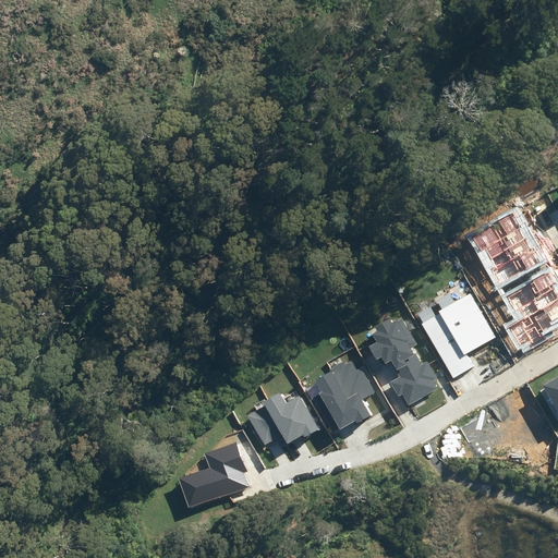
[(492,269),(499,283),(541,262),(514,214),(474,234),(482,250),(486,249),(496,267),(492,269)]
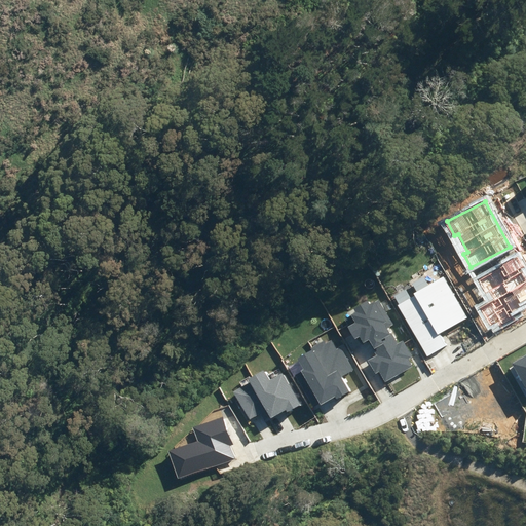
[(479,306),(490,327),(498,322),(500,326),(514,318),(512,315),(523,309),(520,303),(525,299),(525,270),(518,257),(476,279),(488,301),(479,306)]
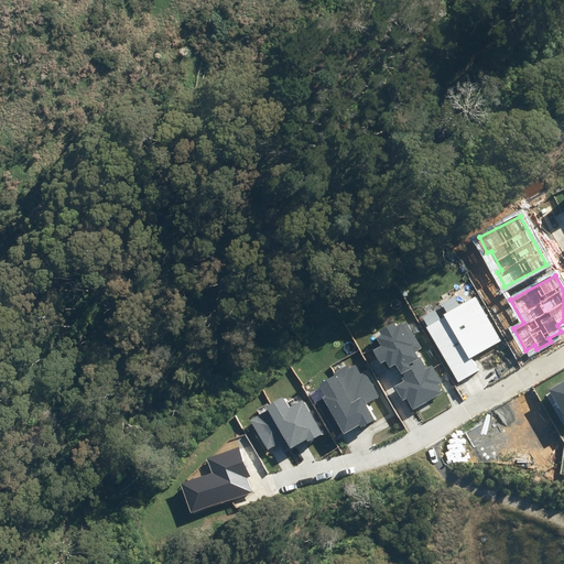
[(426,327),(458,382),(479,370),(472,357),(501,340),(476,296),(461,306),(455,297),(422,316),(427,326),(426,327)]
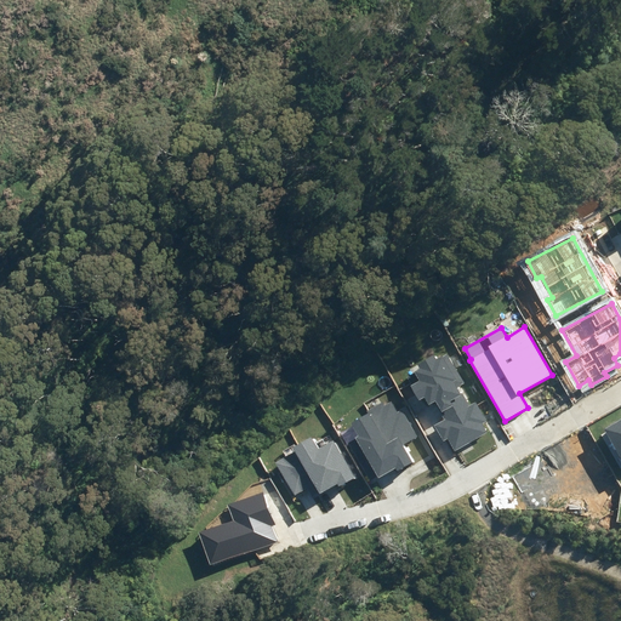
[(448,439),(455,451),(486,433),(482,425),(486,422),(476,402),(469,405),(462,394),(461,394),(457,387),(465,382),(448,353),(437,359),(434,355),(419,364),(421,369),(414,374),(419,381),(410,386),(419,400),(425,398),(429,405),(436,402),(444,415),(442,416),(444,420),(434,426),(443,442),(448,439)]
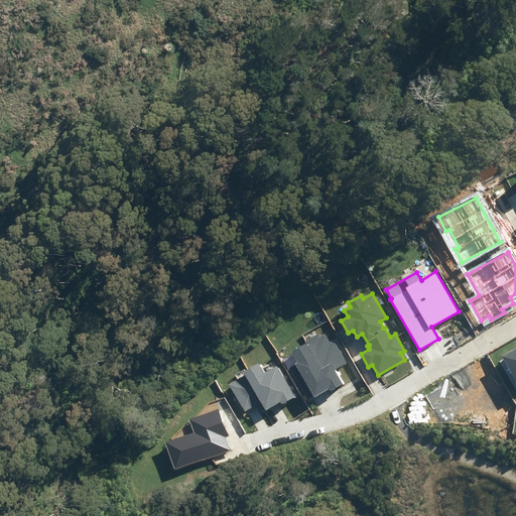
[(295,364),(314,397),(329,390),(330,392),(343,384),(335,370),(347,363),(334,341),(331,343),(326,334),(318,337),(317,335),(305,342),(306,344),(292,352),(298,362),(295,364)]
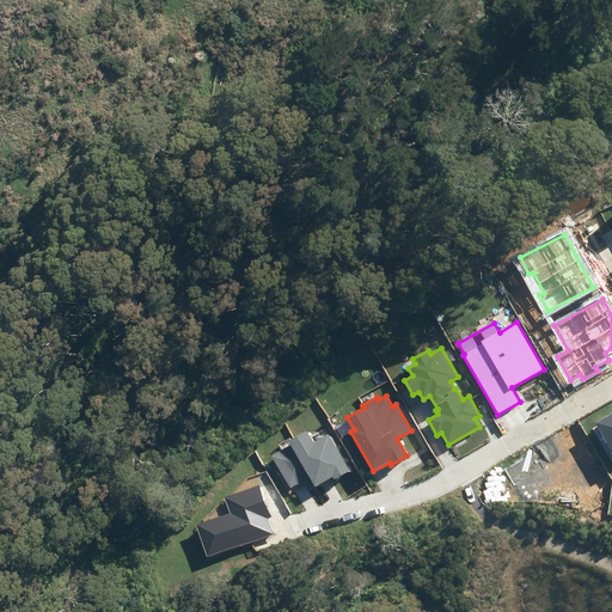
[(611,414),(595,423),(611,452),(611,414)]
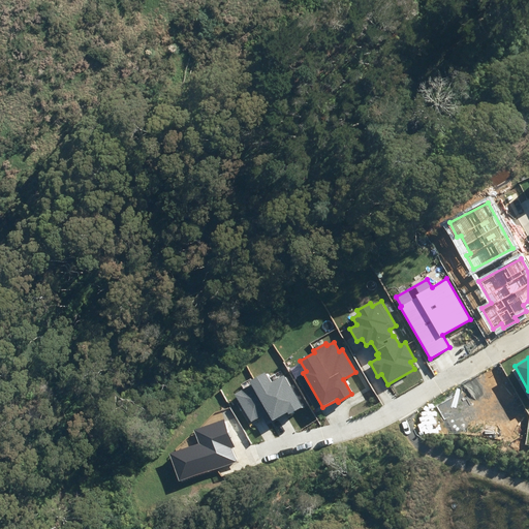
[(286,412),(288,415),(303,407),(284,375),(272,383),(265,372),(249,381),(251,384),(235,395),(251,423),(268,412),(272,421),(286,412)]
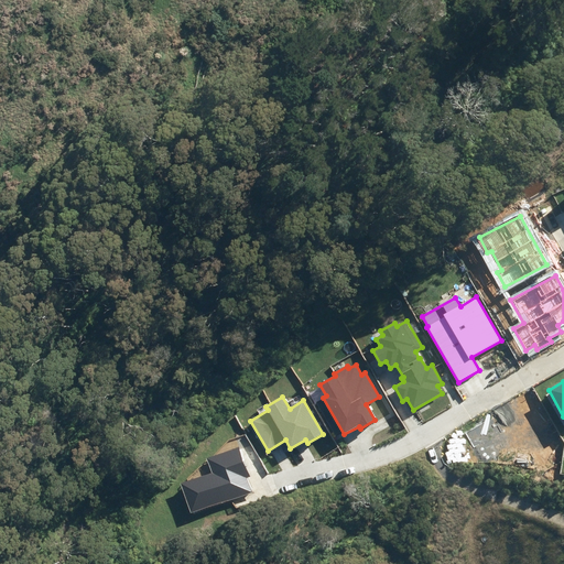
[(191,513),(251,492),(247,477),(251,476),(240,446),(208,457),(213,473),(181,484),(191,513)]
